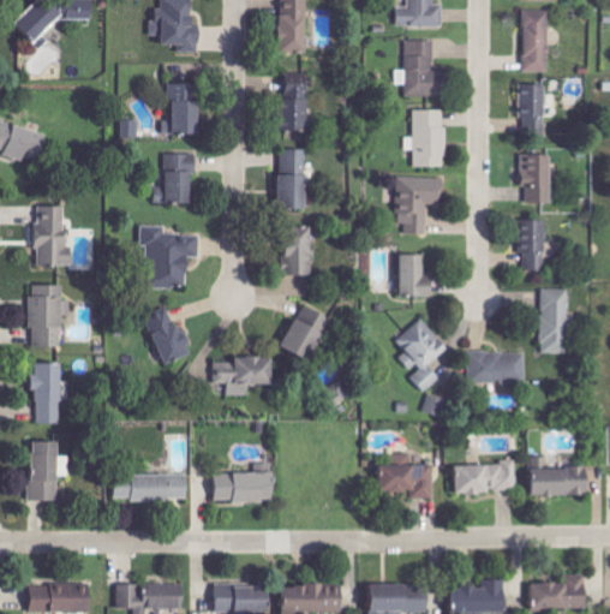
[(55,18),(90,18),(90,0),(63,0),(55,7),(49,0),(35,0),(15,19),(35,41),(35,49),(45,40),(40,34),(55,18)]
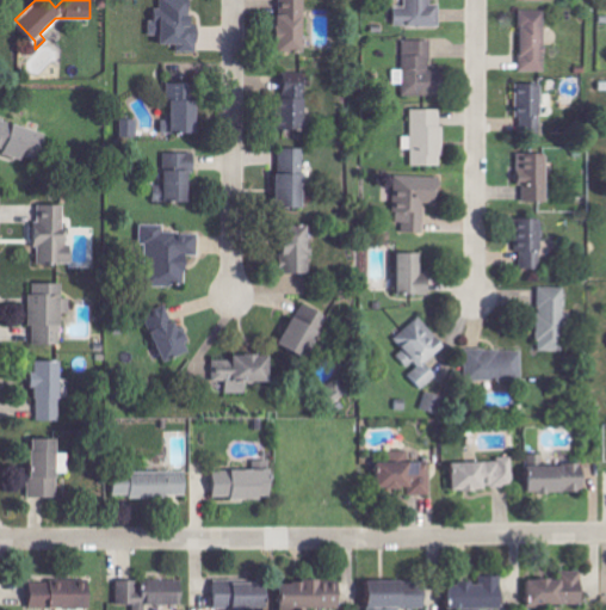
[(192,51),(192,0),(155,0),(155,19),(148,19),(147,35),(159,35),(159,43),(174,43),(174,50),(192,51)]
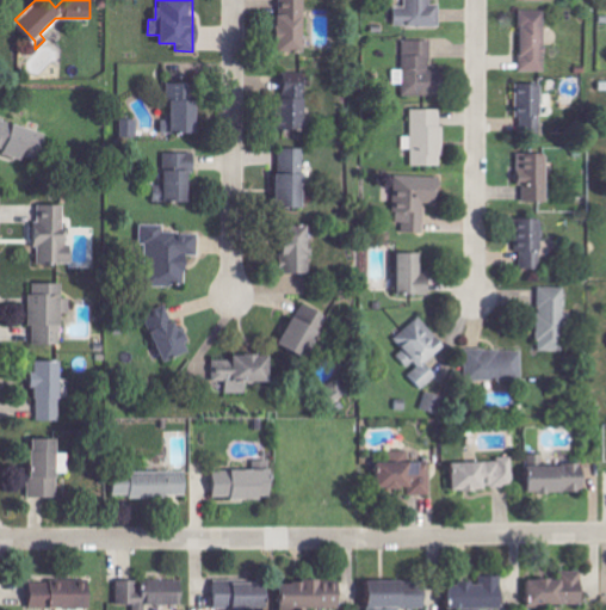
[(277,0),(276,50),(302,51),(303,0),(277,0)]
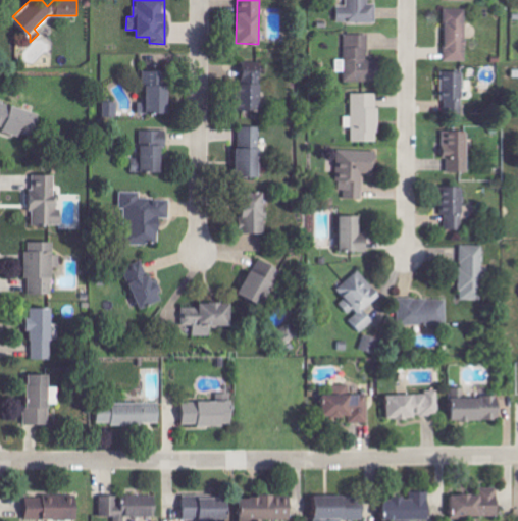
[(334,21),(373,21),(373,3),(366,3),(366,0),(344,0),(344,5),(334,5),(334,21)]
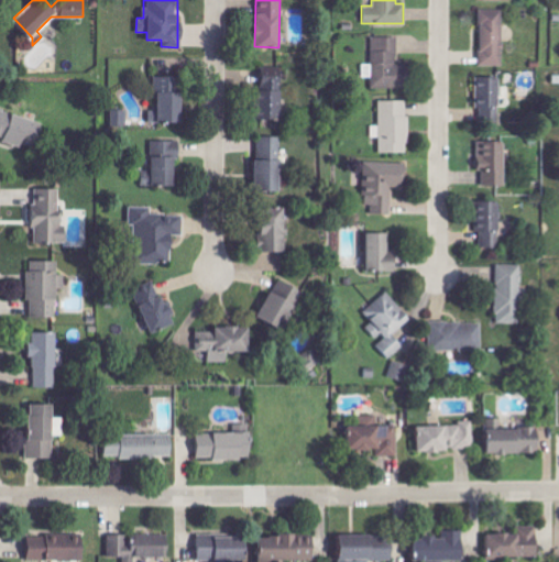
[(478,65),(501,65),(500,8),(478,9),(478,65)]
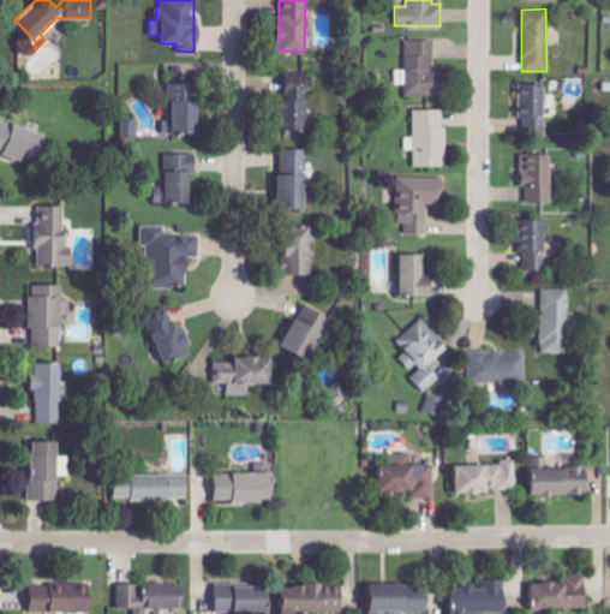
[(404,95),(443,96),(443,70),(430,70),(430,40),(402,40),(401,70),(393,70),(393,83),(404,83),(404,95)]
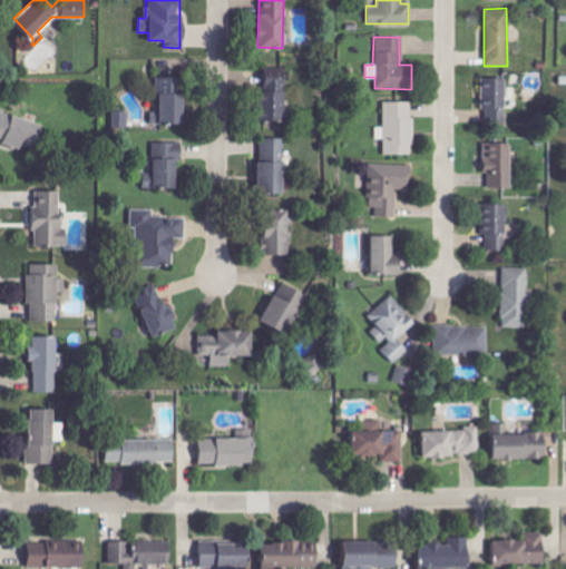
[(183,124),(184,76),(154,76),(153,96),(158,96),(158,111),(148,111),(148,123),(183,124)]
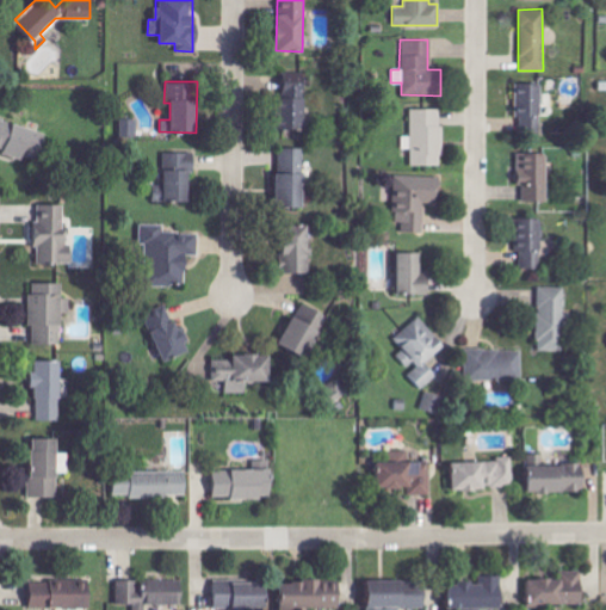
[(304,82),(279,82),(278,128),(303,129),(304,82)]
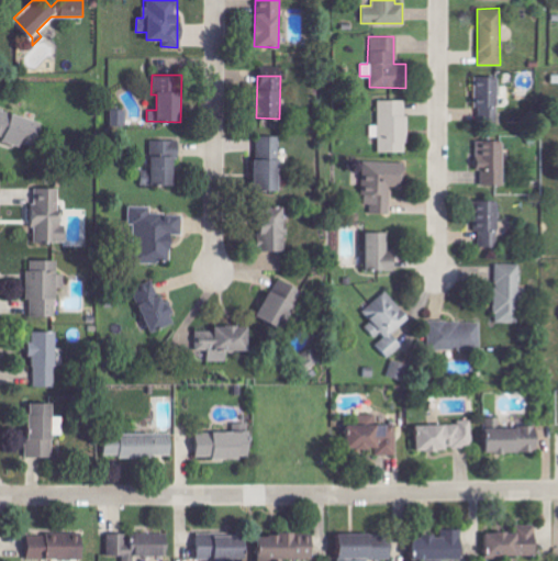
[(497,121),(498,76),(473,76),(472,121),(497,121)]
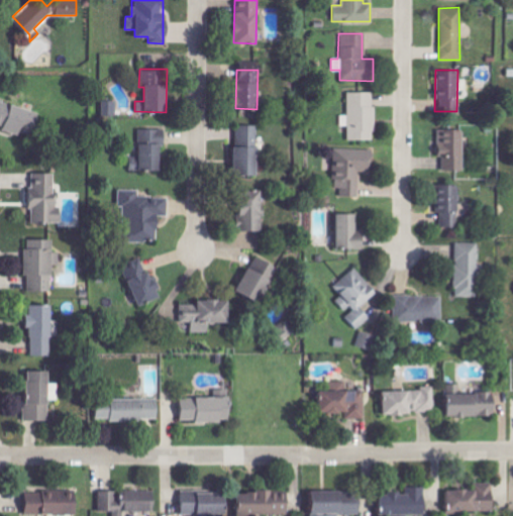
[(373,91),(345,91),(344,139),(372,139),(373,91)]
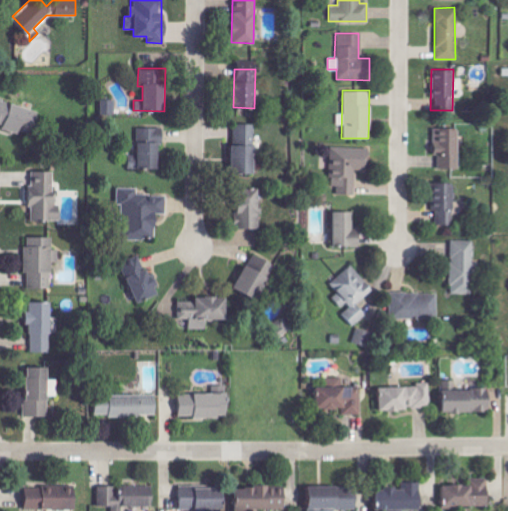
[(0,125),(18,132),(19,129),(30,133),(37,111),(0,98),(0,125)]
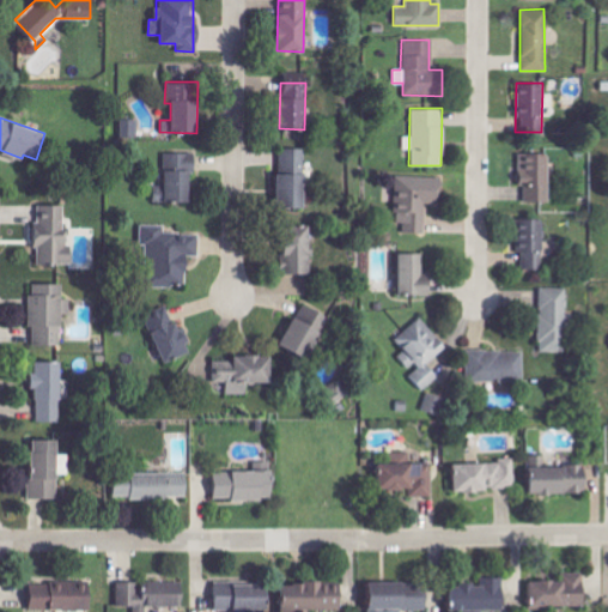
[(138,137),(137,117),(117,119),(119,138),(138,137)]
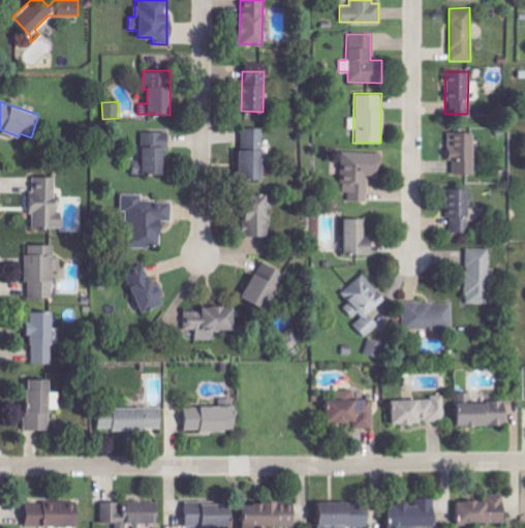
[(261,179),(263,128),(239,127),(238,178),(261,179)]
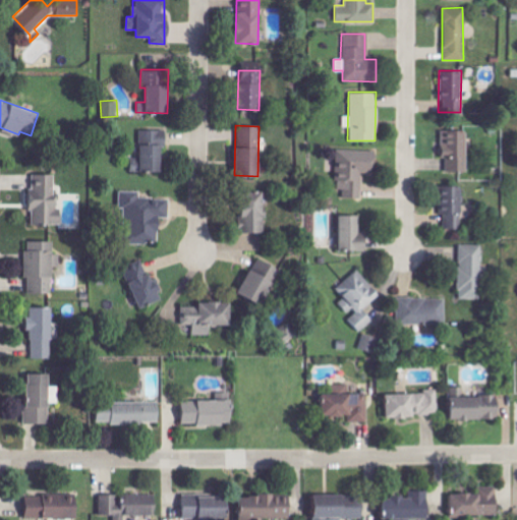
[(163,171),(162,129),(137,130),(138,171),(163,171)]
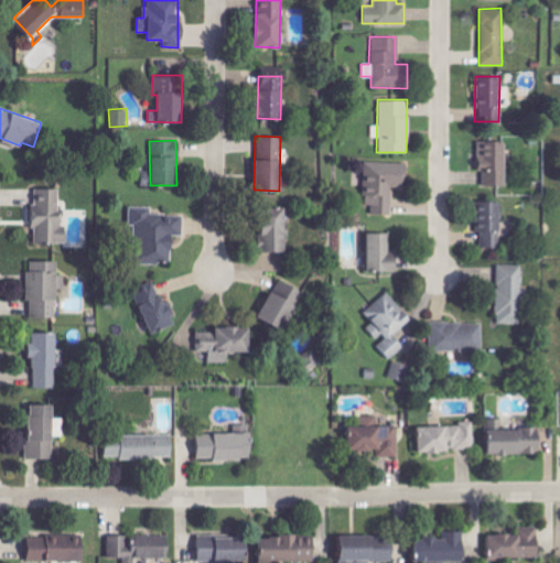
[(481,185),(505,185),(505,141),(475,141),(476,170),(481,170),(481,185)]
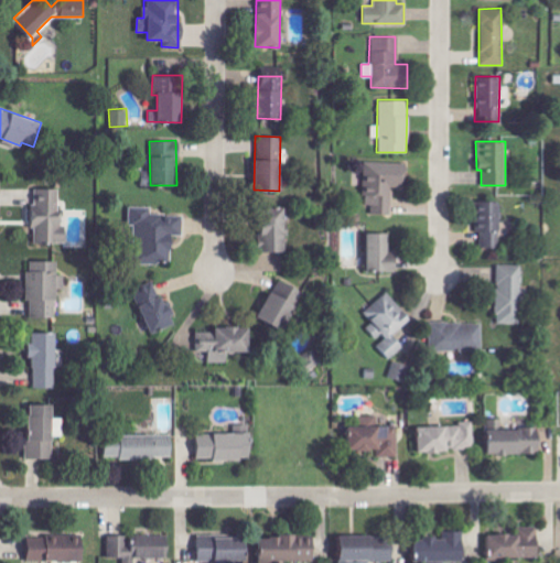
[(390,186),(402,186),(402,162),(362,161),(361,204),(368,204),(368,214),(389,214),(390,186)]
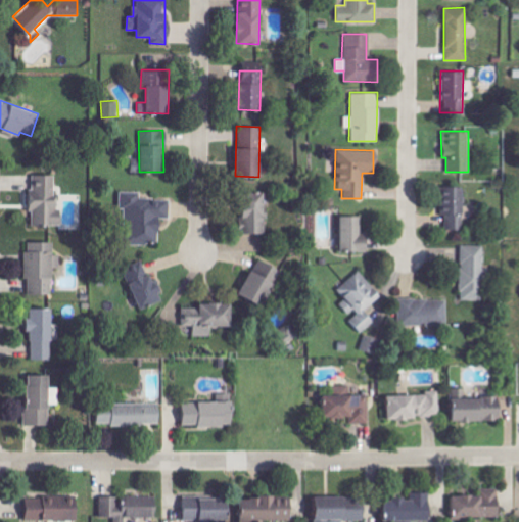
[(29,225),(57,226),(58,193),(53,193),(53,175),(29,174),(29,225)]
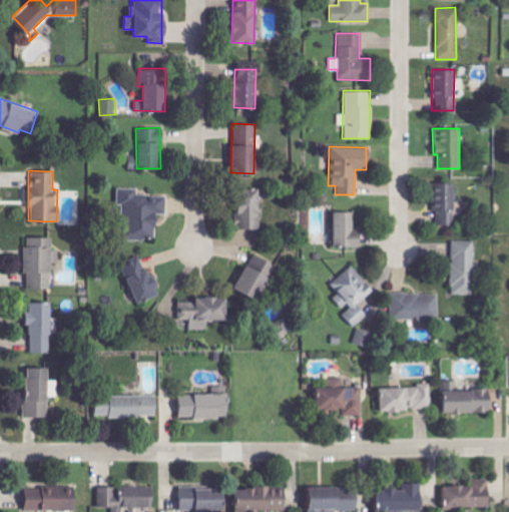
[(453,225),(452,182),(432,182),(432,210),(434,210),(435,225),(453,225)]
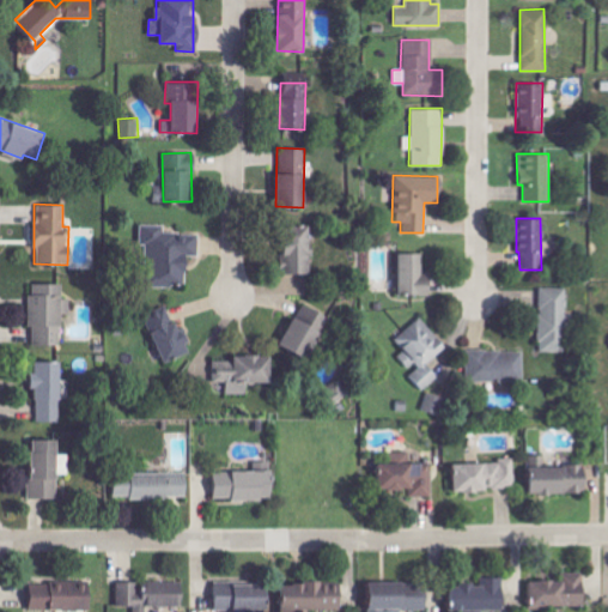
[(196,234),(163,232),(163,224),(139,224),(138,244),(145,244),(145,259),(153,260),(153,285),(184,285),(184,255),(196,255),(196,234)]
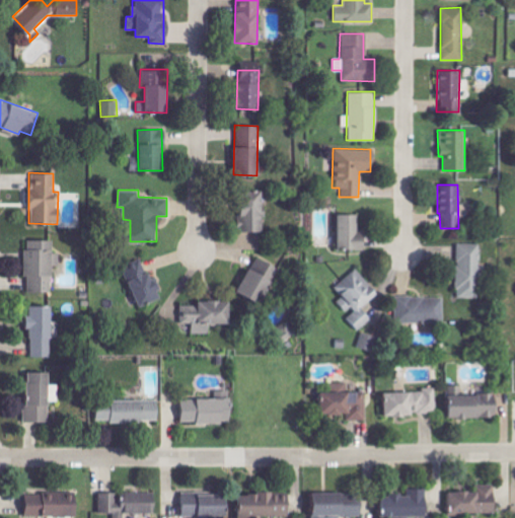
[(262,191),(240,191),(241,215),(236,215),(236,232),(263,231),(262,191)]
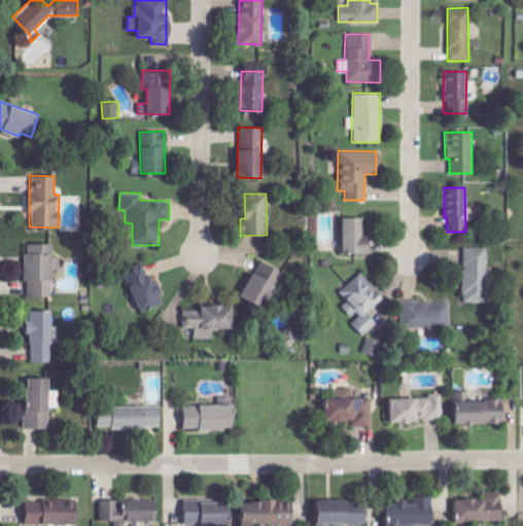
[(342,217),(342,252),(370,253),(370,236),(361,236),(362,217),(342,217)]
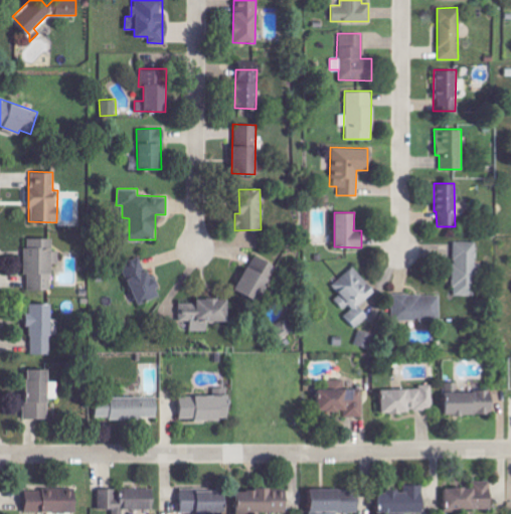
[(25,290),(50,290),(50,263),(56,263),(57,250),(51,250),(51,238),(23,237),(22,275),(25,275),(25,290)]
